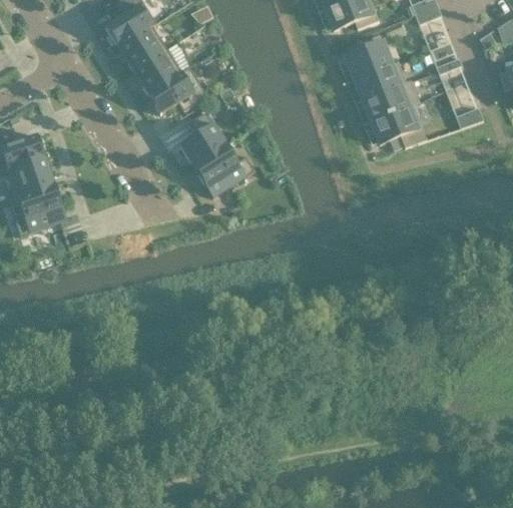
[(118,0),(115,2),(122,14),(143,1),(142,0),(118,0)]
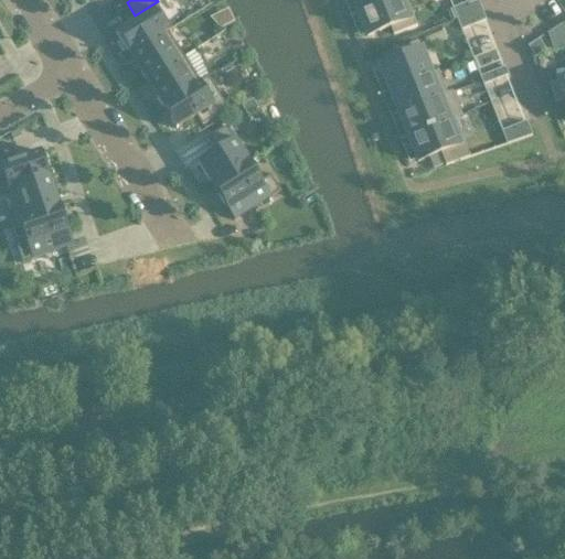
[(354,0),(358,8),(358,9),(380,0),(354,0)]
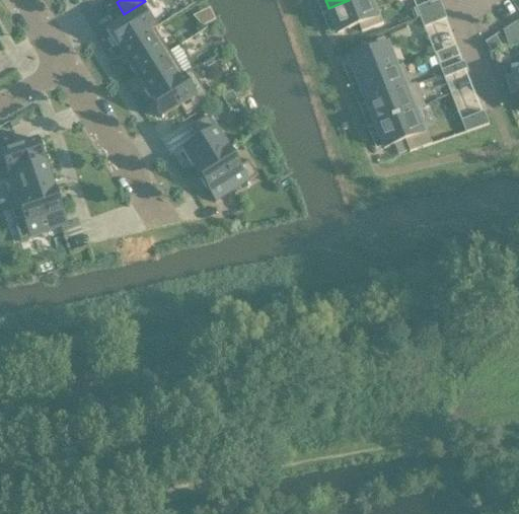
[(383,20),(374,0),(349,0),(328,8),(328,9),(337,29),(358,21),(361,28),(383,20)]
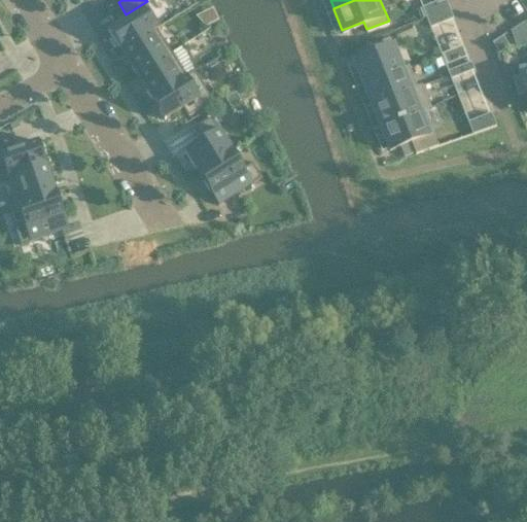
[(442,20),(433,0),(430,0),(422,3),(421,4),(425,14),(429,25),(430,24),(442,20)]
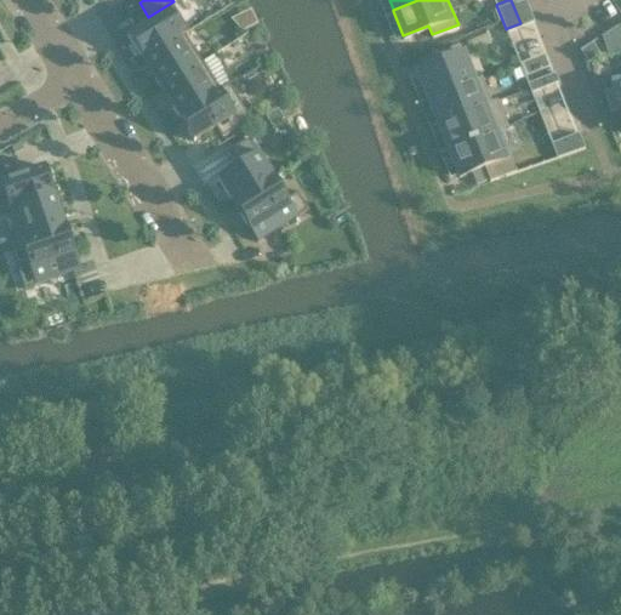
[(511,0),(520,23),(534,17),(527,0),(511,0)]
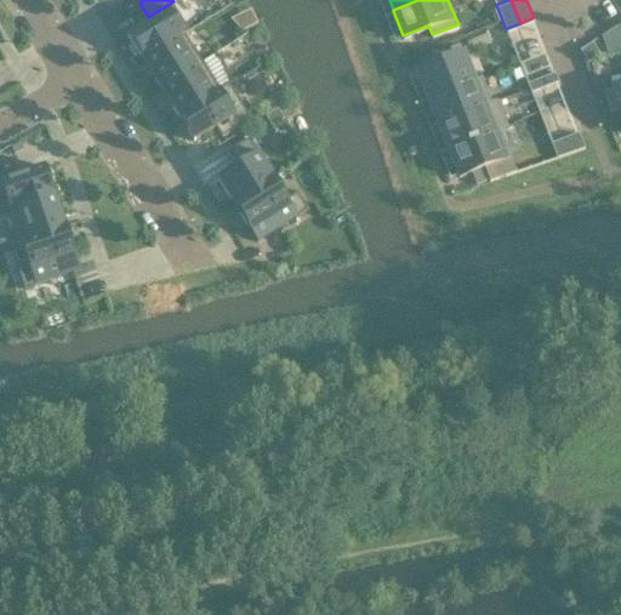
[(142,56),(183,29),(188,27),(174,1),(148,17),(127,30),(142,56)]
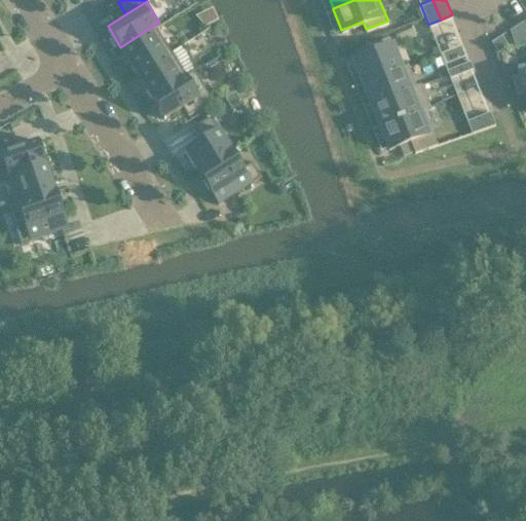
[(508,26),(516,43),(525,38),(525,22),(524,17),(508,26)]
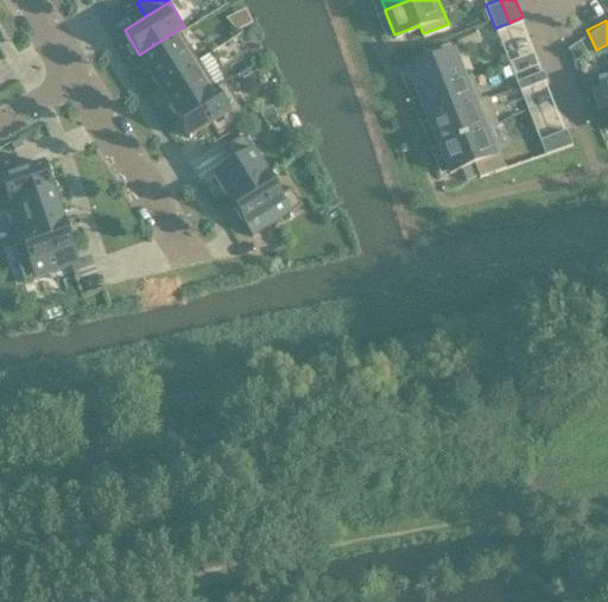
[(197,57),(179,29),(139,55),(157,82),(197,57)]
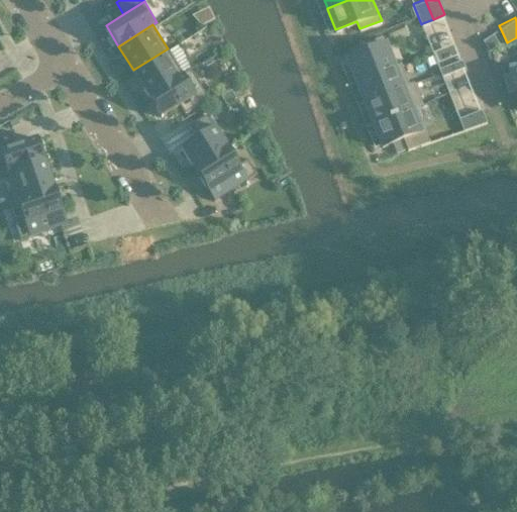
[(493,32),(483,38),(489,48),(499,42),(493,32)]
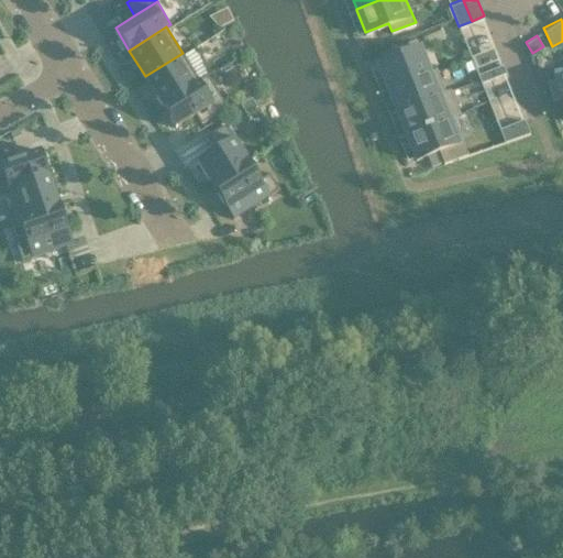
[(429,70),(416,37),(397,45),(400,53),(377,62),(387,87),(388,87),(429,70)]
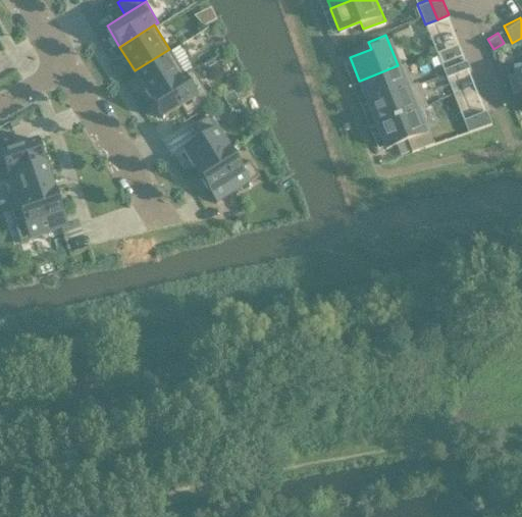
[(185,72),(169,49),(135,70),(150,94),(185,72)]
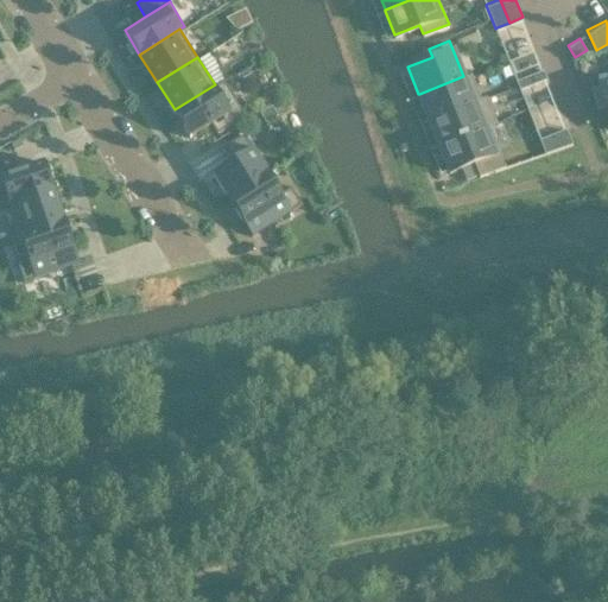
[(543,68),(530,74),(533,82),(546,76),(543,68)]
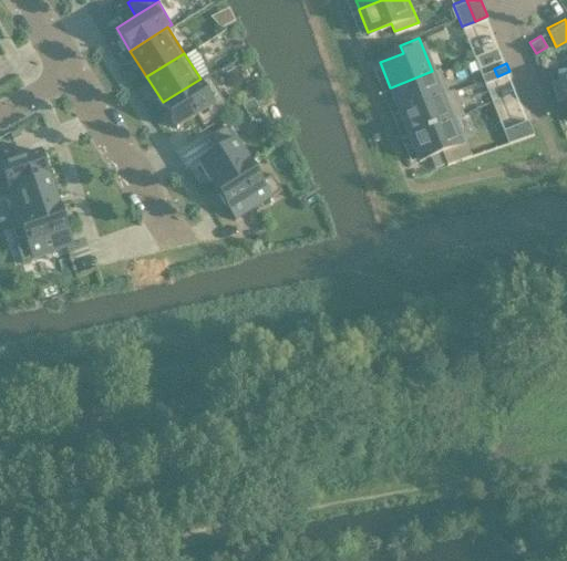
[(449,90),(440,69),(440,68),(432,71),(391,87),(391,89),(394,97),(398,105),(400,111),(449,91),(449,90)]
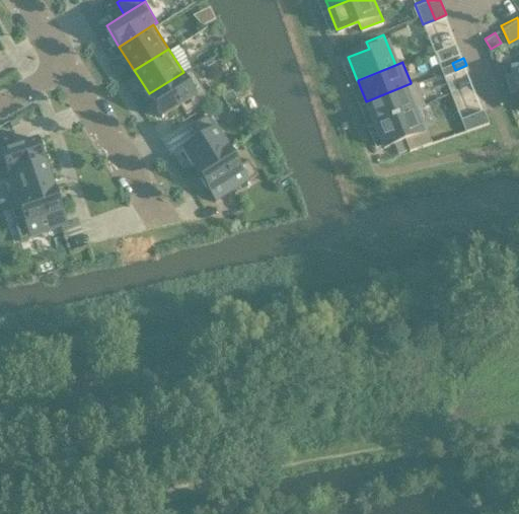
[(455,70),(452,63),(441,67),(442,71),(444,74),(455,70)]
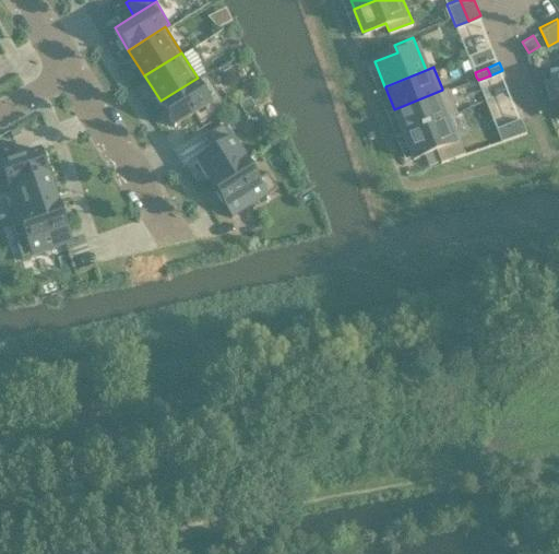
[(226,104),(206,72),(198,78),(161,101),(175,124),(193,112),(200,120),(226,104)]
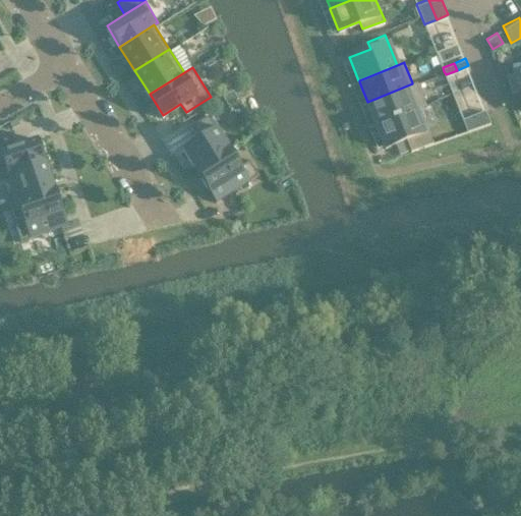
[(520,68),(507,73),(513,91),(520,89),(520,90),(520,68)]
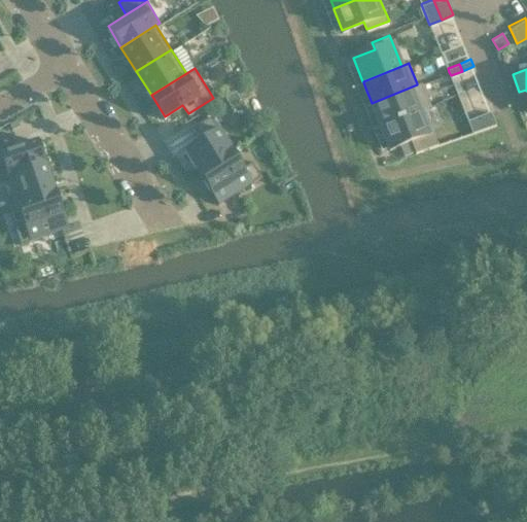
[(430,103),(422,82),(421,81),(417,83),(417,84),(372,103),(374,108),(376,114),(380,123),(380,124),(423,106),(423,107),(430,104),(430,103)]
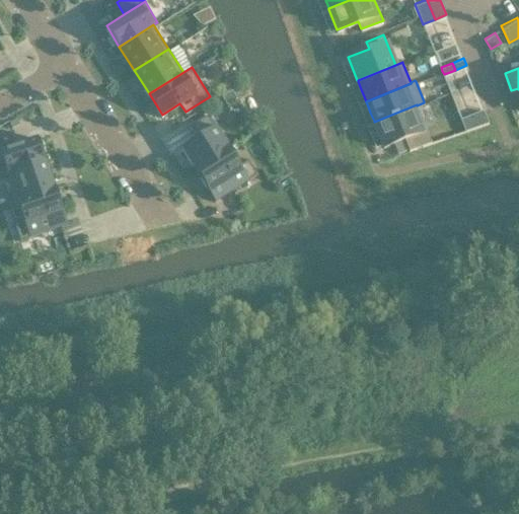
[(237,95),(232,87),(221,93),(226,102),(237,95)]
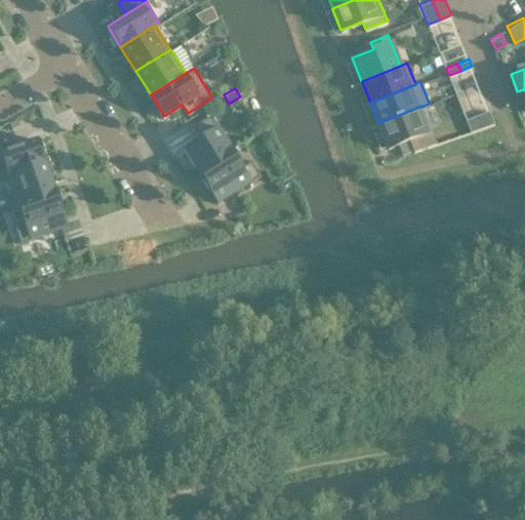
[(436,143),(421,107),(421,106),(378,123),(388,147),(398,143),(409,138),(413,149),(414,150),(436,143)]
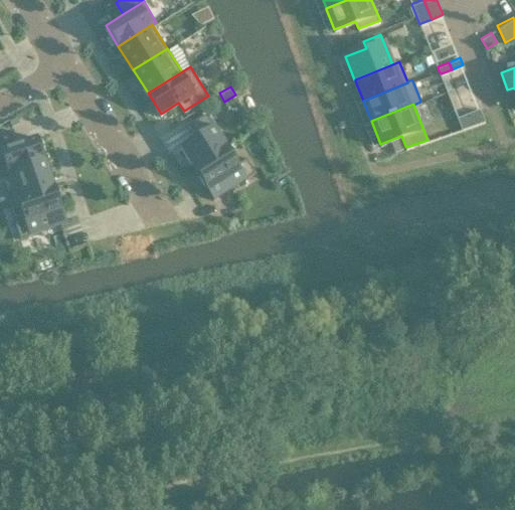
[(457,116),(462,128),(485,120),(480,107),(458,116),(457,116)]
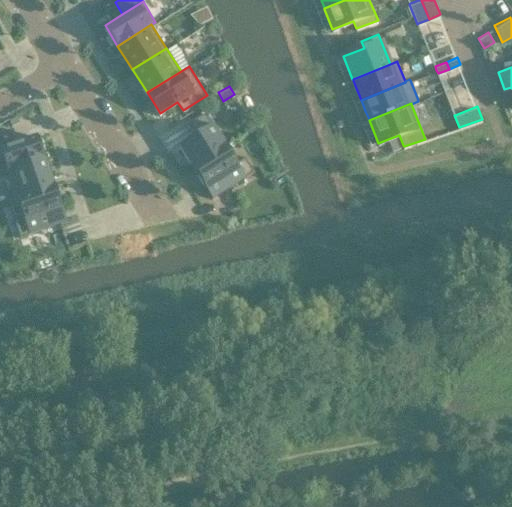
[(226,143),(206,111),(189,121),(197,132),(179,144),(192,164),(226,143)]
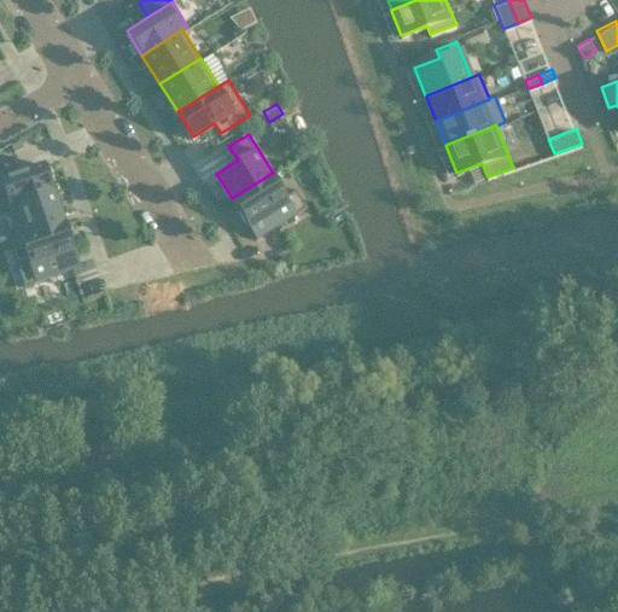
[(54,188),(45,161),(21,169),(16,153),(0,158),(0,197),(4,207),(9,204),(54,188)]
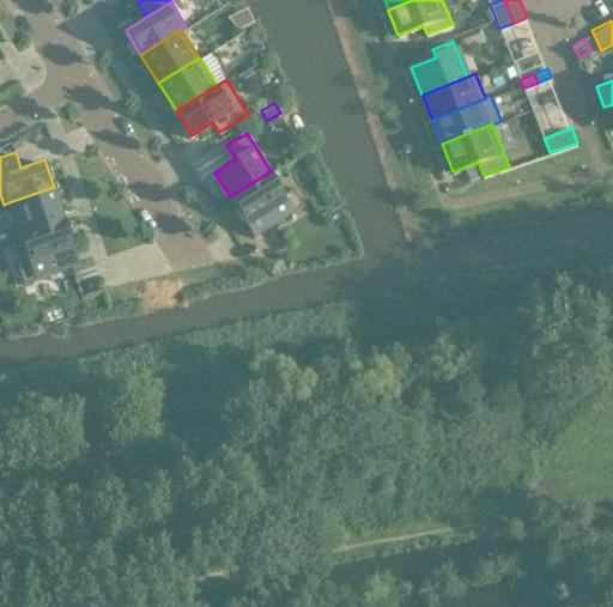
[(478,162),(465,167),(469,178),(483,174),(478,162)]
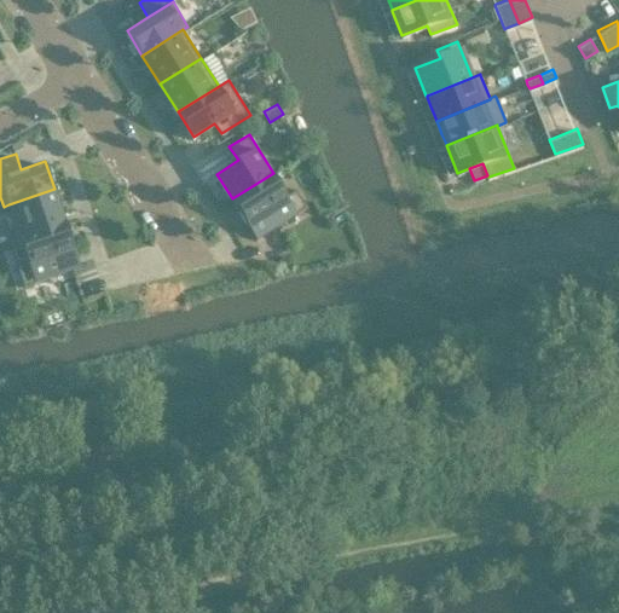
[(307,204),(296,188),(287,194),(273,173),(232,198),(256,237),(307,204)]
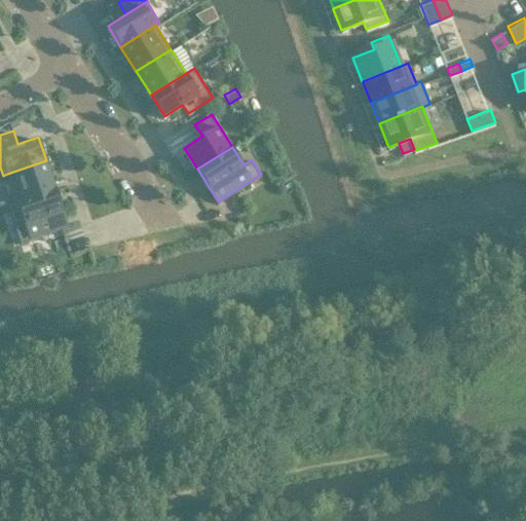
[(55,188),(46,160),(7,174),(16,201),(55,188)]
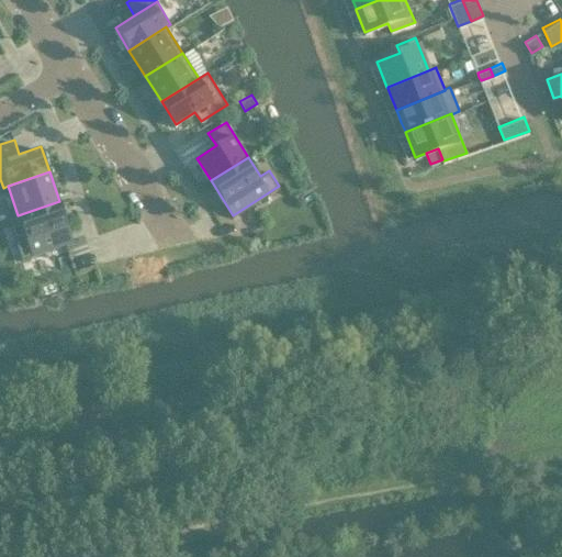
[(18,215),(8,219),(22,257),(74,240),(59,201),(18,215)]
